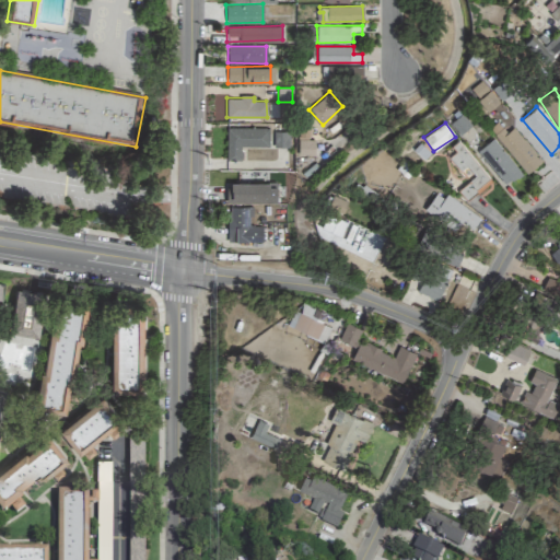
[(511,124),(496,136),(526,173),(541,161),(511,124)]
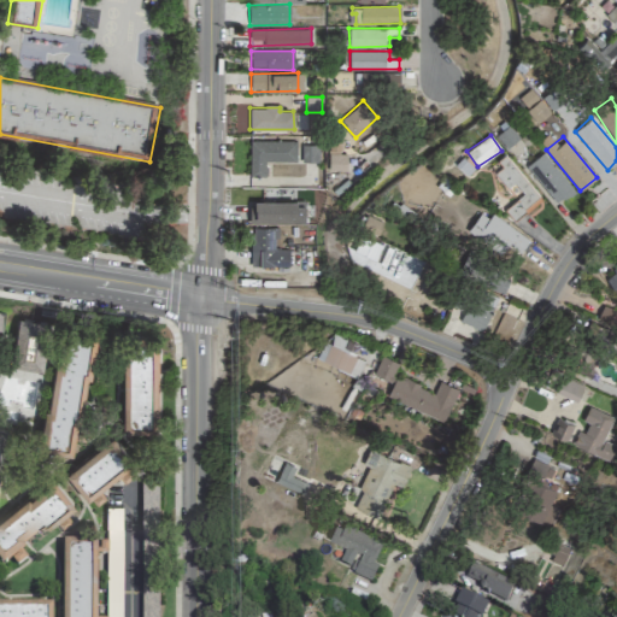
[(250,141),(250,175),(266,174),(266,162),(297,160),(297,140),(250,141)]
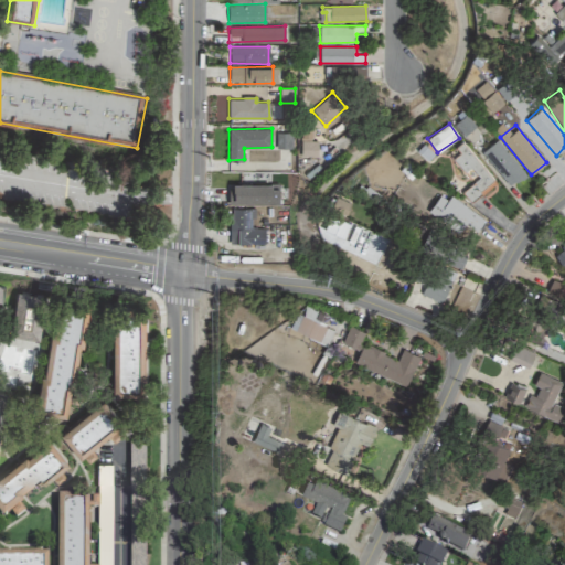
[(290,132),(276,132),(276,149),(291,149),(290,132)]
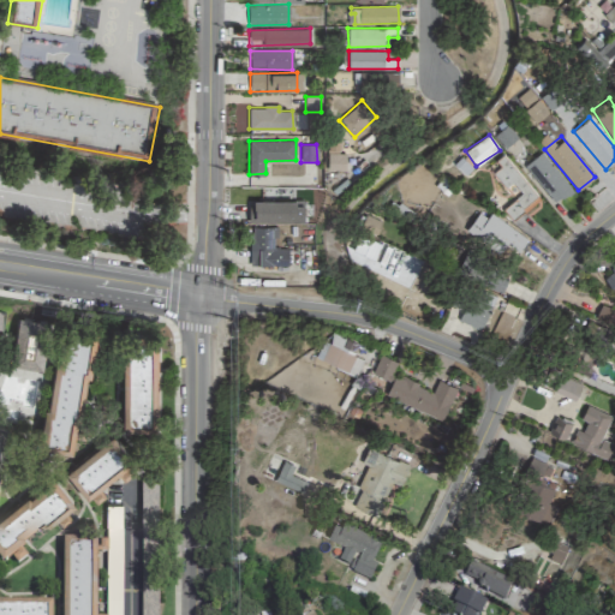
[(554,203),(572,191),(542,150),(525,163),(554,203)]
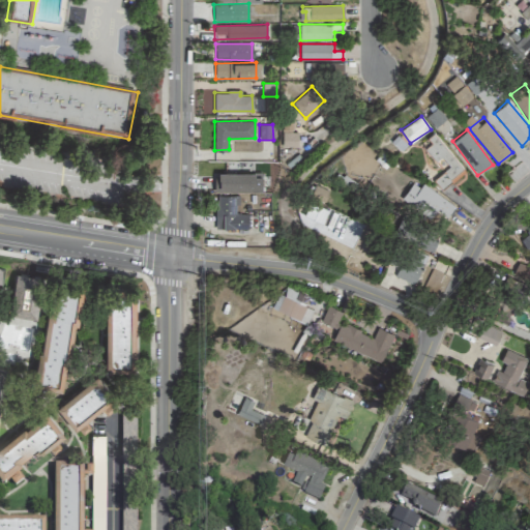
[(441,171),(433,177),(442,189),(465,173),(436,134),(421,144),(441,171)]
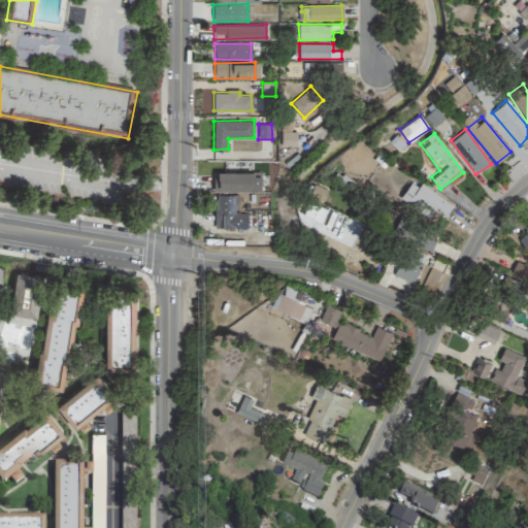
[(414,178),(402,193),(440,221),(452,206),(414,178)]
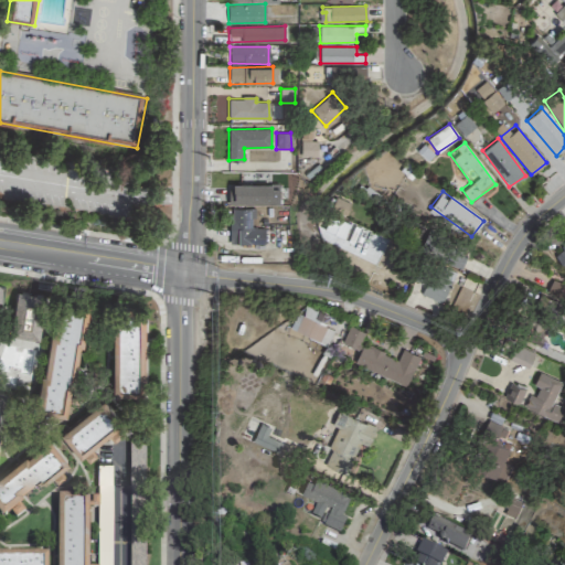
[(253,209),(228,209),(230,244),(265,243),(265,227),(254,227),(253,209)]
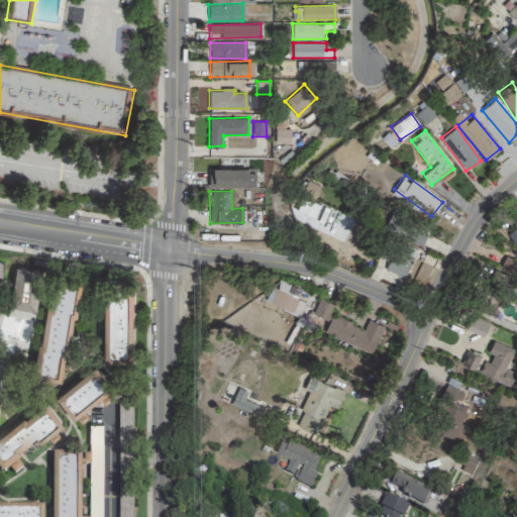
[(319,203),(301,197),(296,211),(314,217),(319,203)]
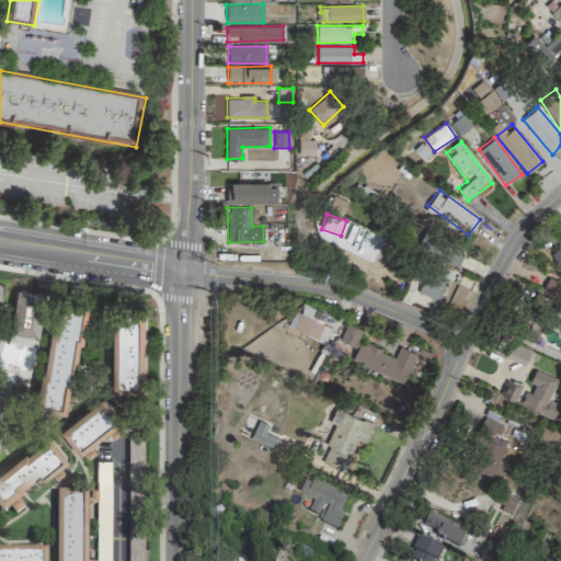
[(560,267),(560,242),(549,250),(560,268),(560,267)]
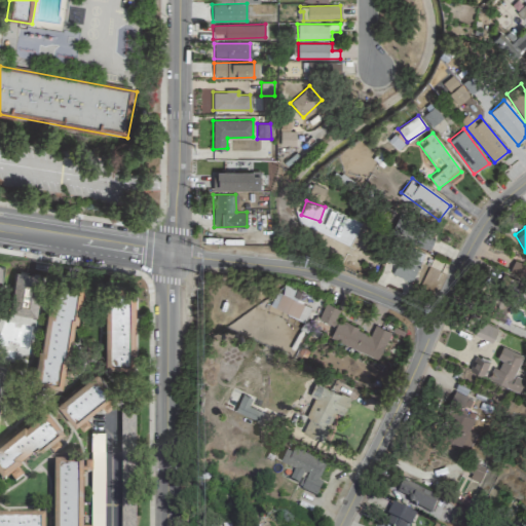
[(436,240),(422,230),(414,240),(427,251),(436,240)]
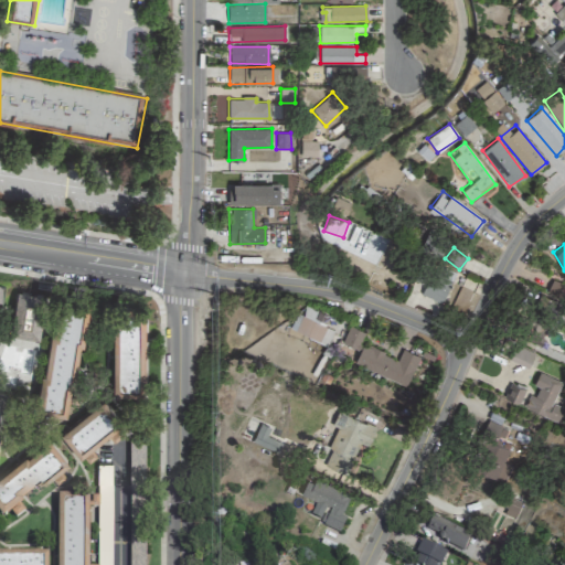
[(435,270),(420,265),(414,280),(425,285),(420,295),(443,302),(455,272),(437,265),(435,270)]
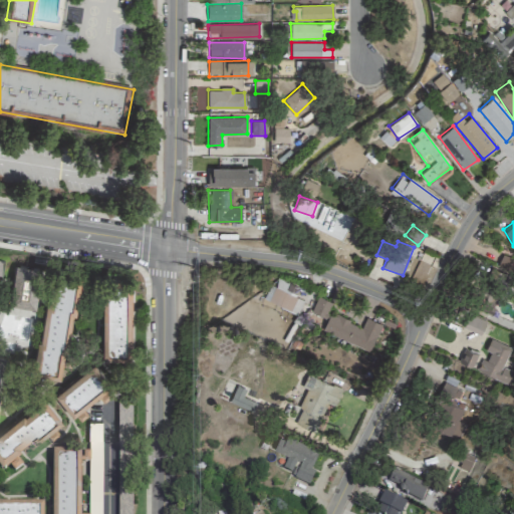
[(10,305),(36,308),(40,268),(14,266),(10,305)]
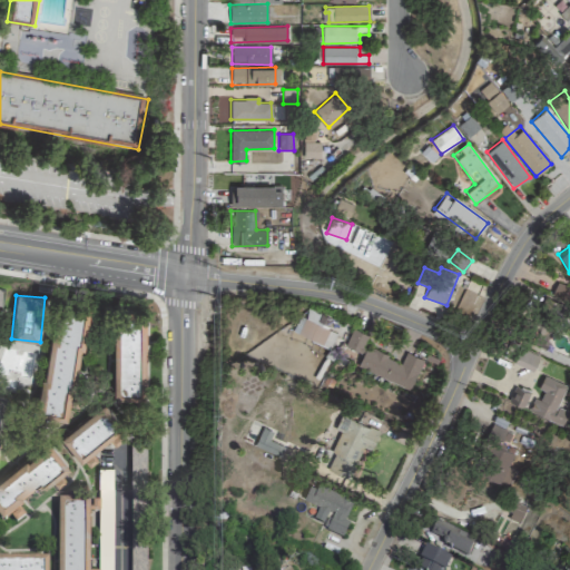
[(66,420),(89,310),(59,303),(36,414),(66,420)]
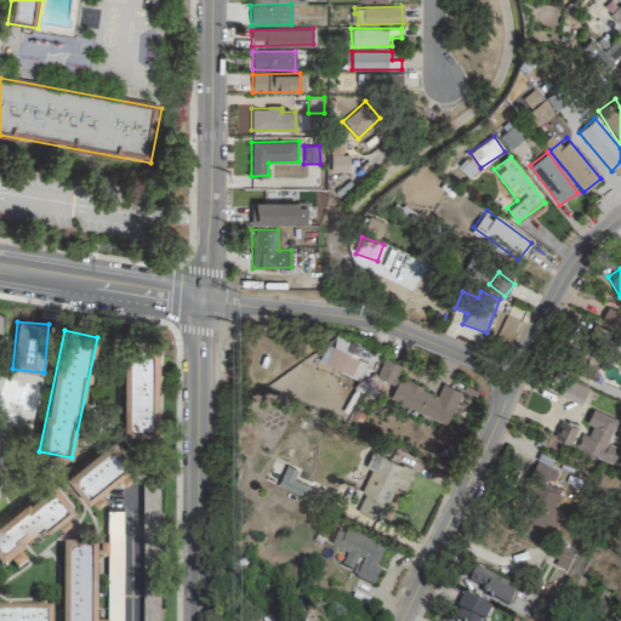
[(355,359),(362,347),(336,336),(331,346),(326,343),(318,363),(359,380),(366,363),(355,359)]
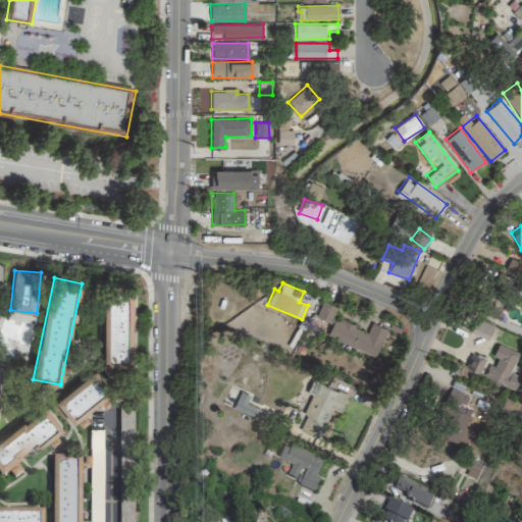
[(133,292),(104,292),(103,364),(132,365),(133,292)]
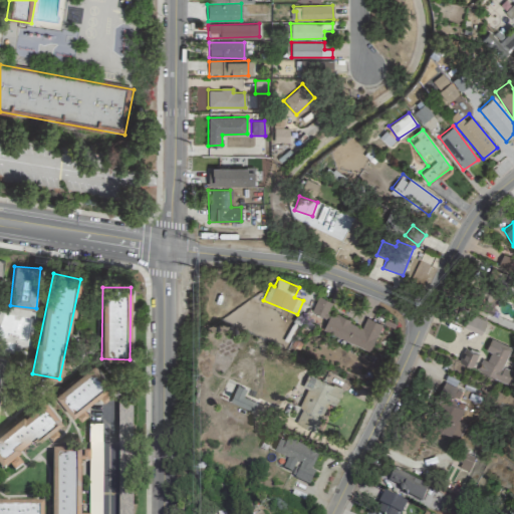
[(380,323),(365,317),(362,325),(328,312),(332,302),(318,296),(312,314),(325,320),(321,331),(370,350),(380,323)]
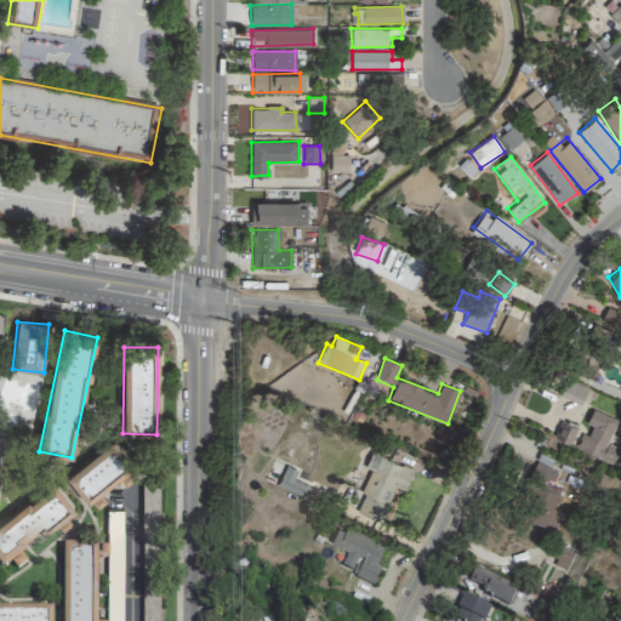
[(580,405),(587,388),(565,379),(558,396),(580,405)]
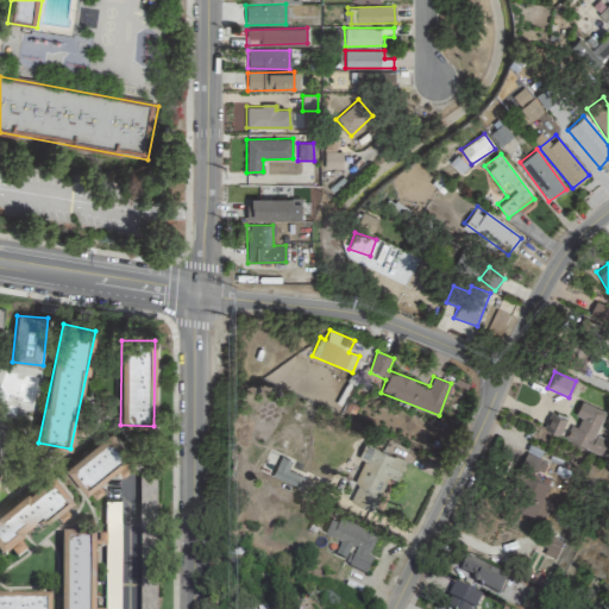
[(566,441),(601,456),(608,440),(596,435),(606,412),(581,401),(575,415),(577,416),(566,441)]
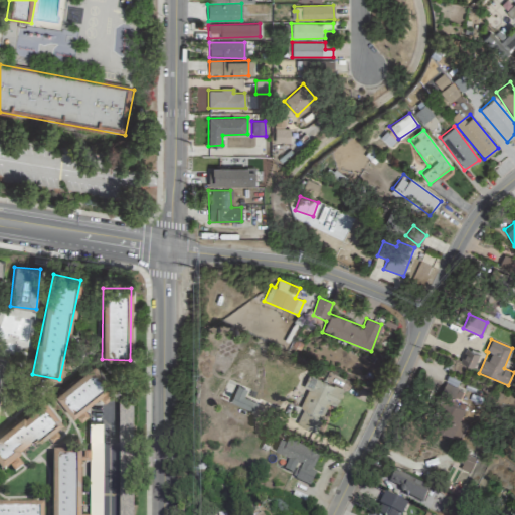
[(473,367),(478,354),(465,349),(460,362),(473,367)]
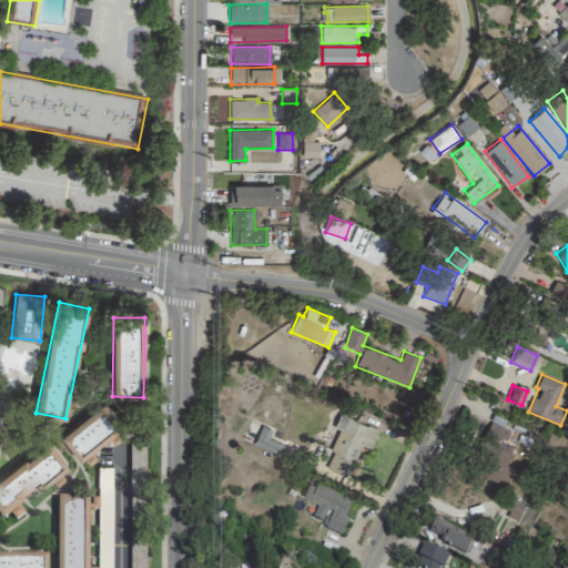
[(80,460),(122,426),(101,401),(60,436),(80,460)]
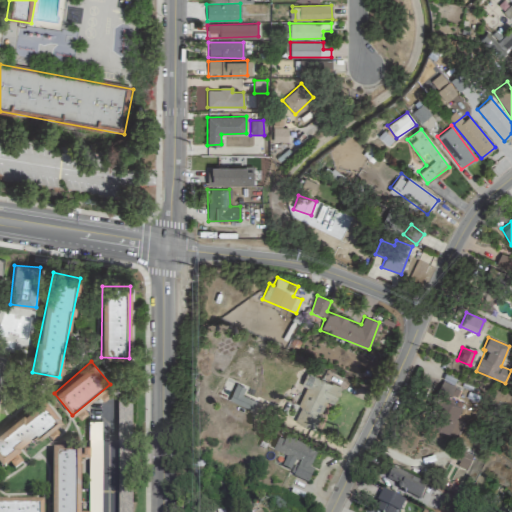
[(340,386),(309,375),(297,407),(320,415),(324,404),(332,408),(340,386)]
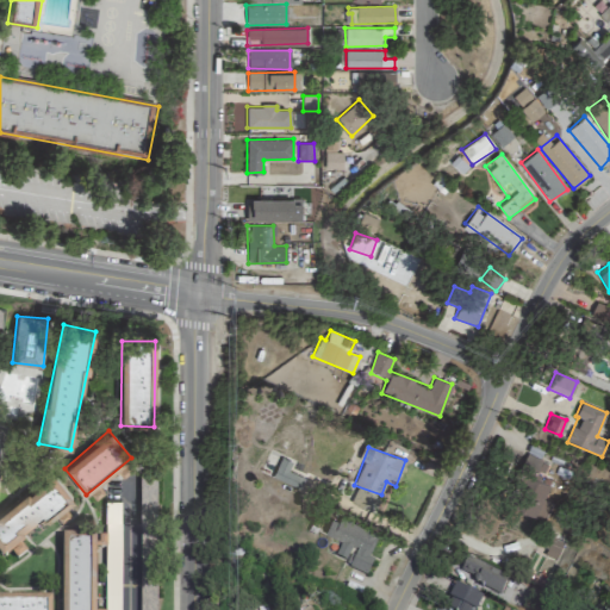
[(292,461),(281,456),(272,477),(299,490),(305,479),(288,471),(292,461)]
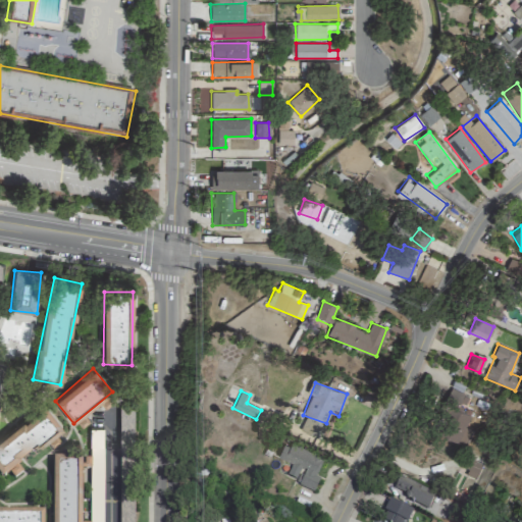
[(0,438),(0,476),(1,478),(8,472),(13,478),(23,470),(17,463),(47,439),(52,447),(60,440),(55,434),(63,428),(45,405),(0,438)]
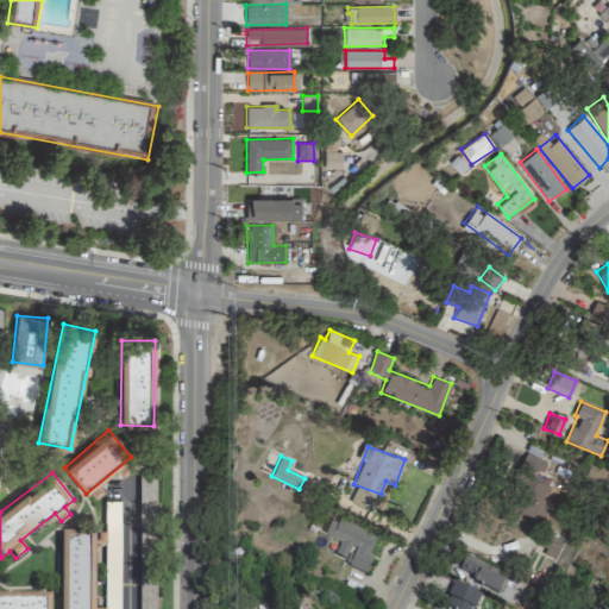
[(137,608),(155,608),(156,473),(139,473),(137,608)]
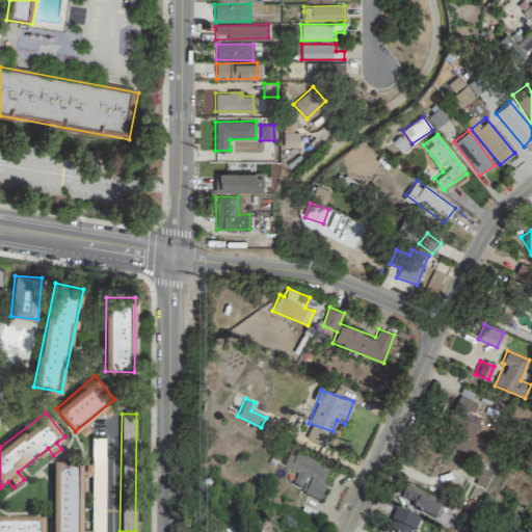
[(473,435),(478,425),(466,420),(452,447),(473,457),(482,440),(473,435)]
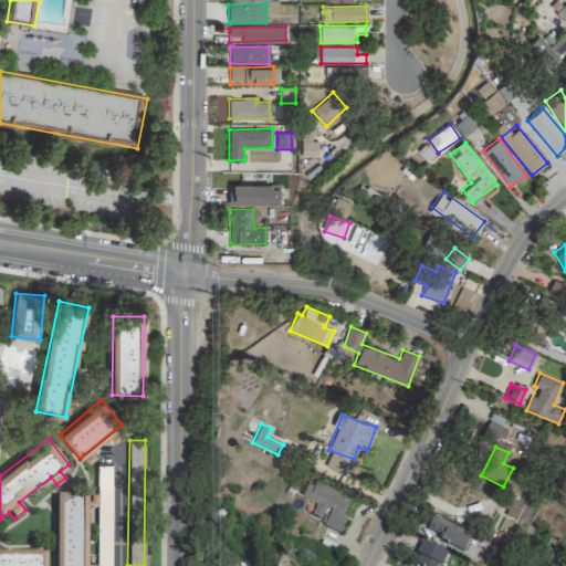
[(112,565),(111,464),(96,464),(96,565),(112,565)]
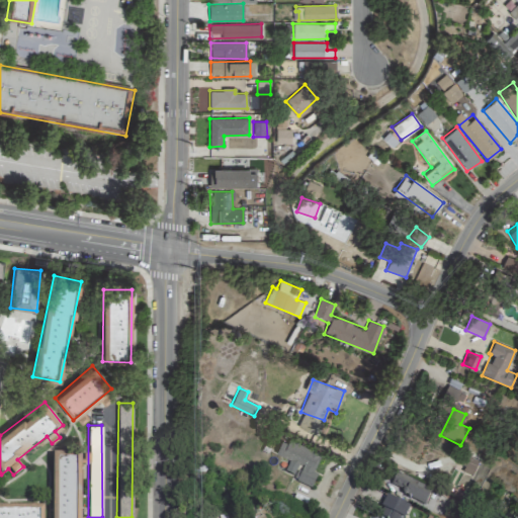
[(321,452),(282,436),(275,453),(287,458),(281,473),(312,487),(317,475),(313,472),(321,452)]
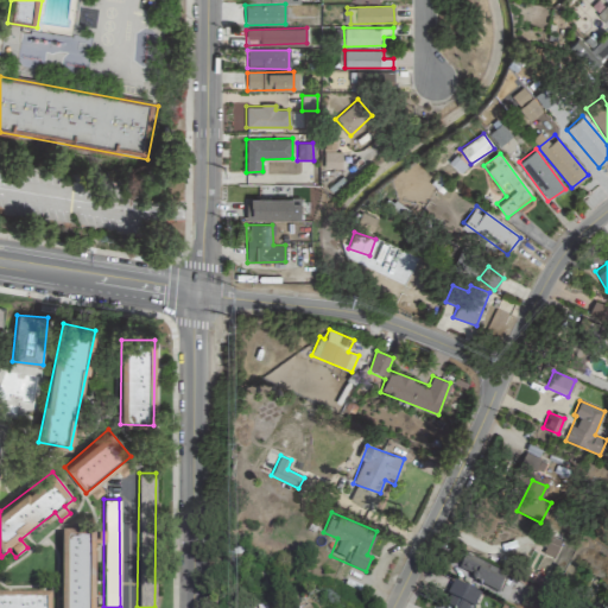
[(93,607),(94,533),(61,532),(58,607),(93,607)]
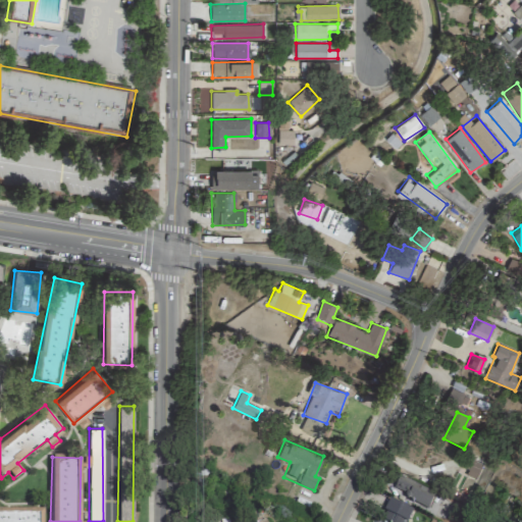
[(462,476),(474,481),(481,465),(469,460),(462,476)]
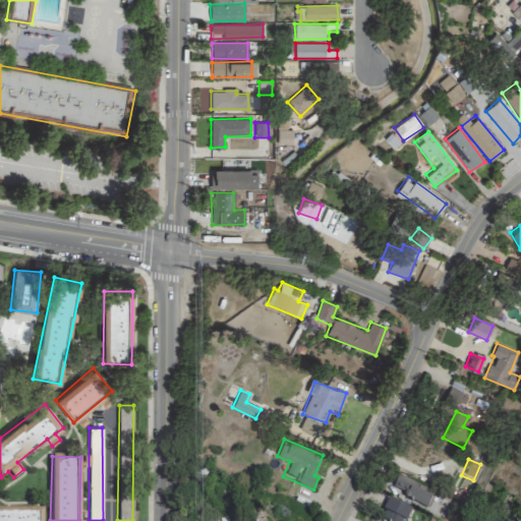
[(432,491),(398,475),(391,489),(426,506),(432,491)]
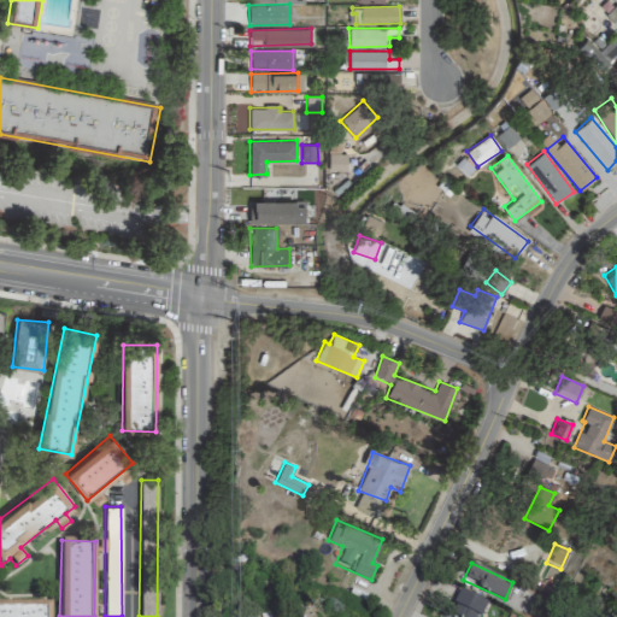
[(458,616),(479,616),(487,601),(460,589),(450,612),(458,616)]
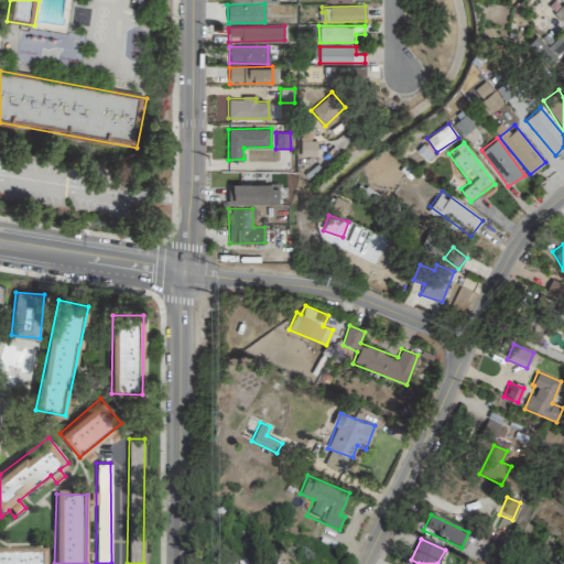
[(45,563),(46,552),(0,551),(0,563),(45,563)]
